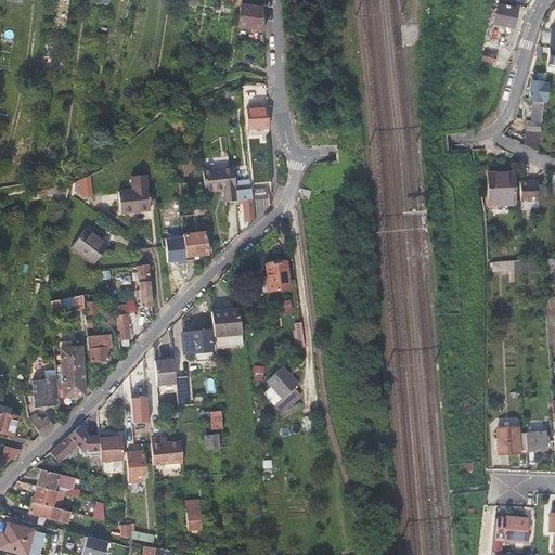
[(494,0),(492,0),(491,3),(498,5),(493,24),(513,27),(518,5),(508,3),(494,0)]
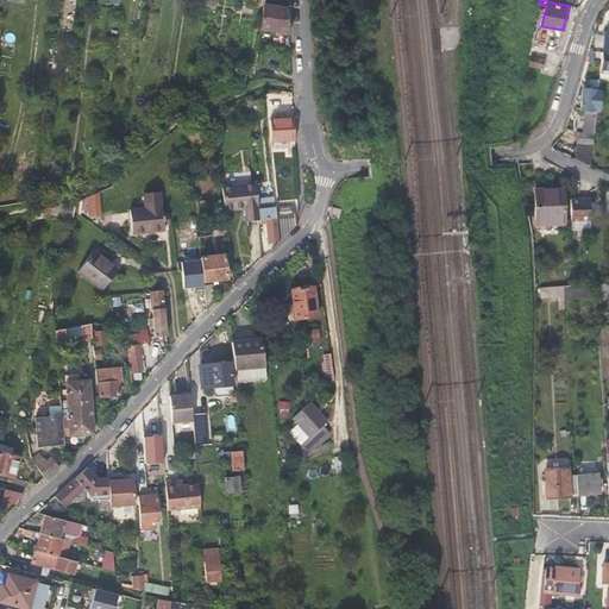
[(259,29),(288,32),(288,25),(287,7),(264,4),(259,29)]
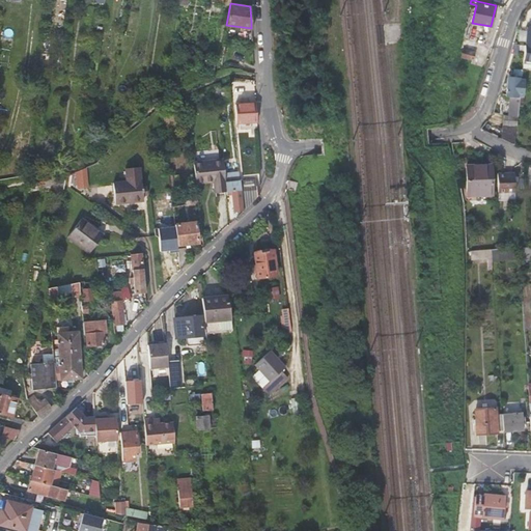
[(233,33),(226,32),(225,40),(232,42),(233,33)]
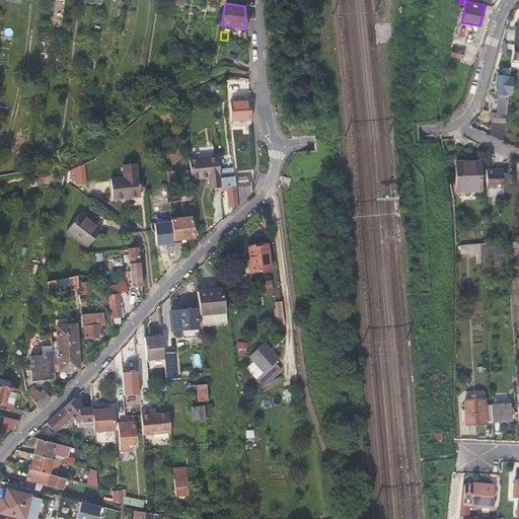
[(452,48),(450,56),(462,60),(464,51),(452,48)]
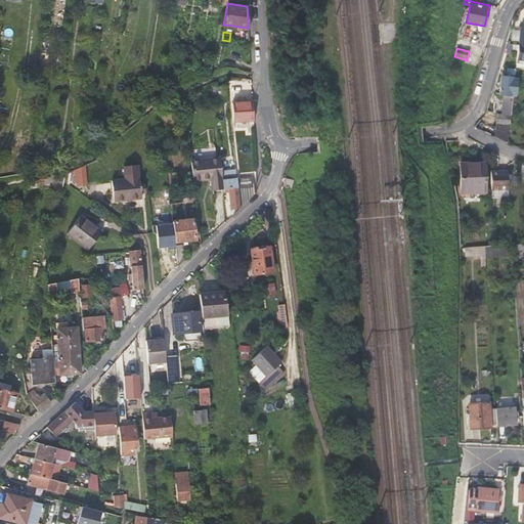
[(166,76),(164,92),(179,86),(166,76)]
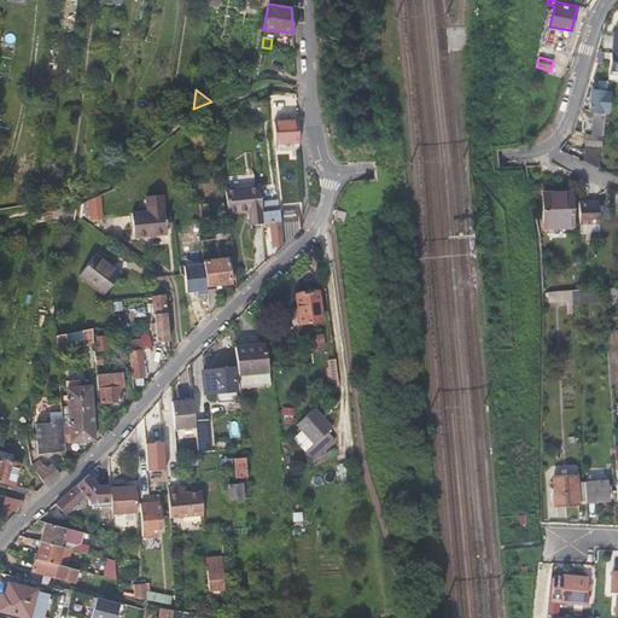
[(601,147),(604,114),(605,92),(590,91),(589,112),(594,112),(592,135),(587,135),(586,146),(601,147)]
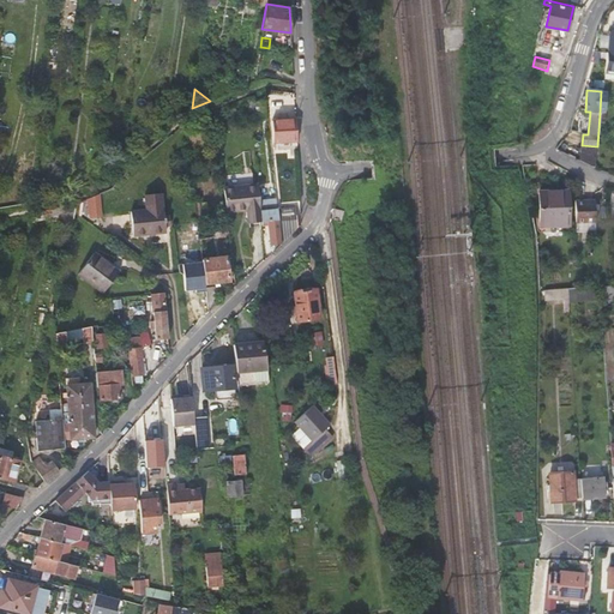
[(265,118),(263,101),(248,103),(251,120),(265,118)]
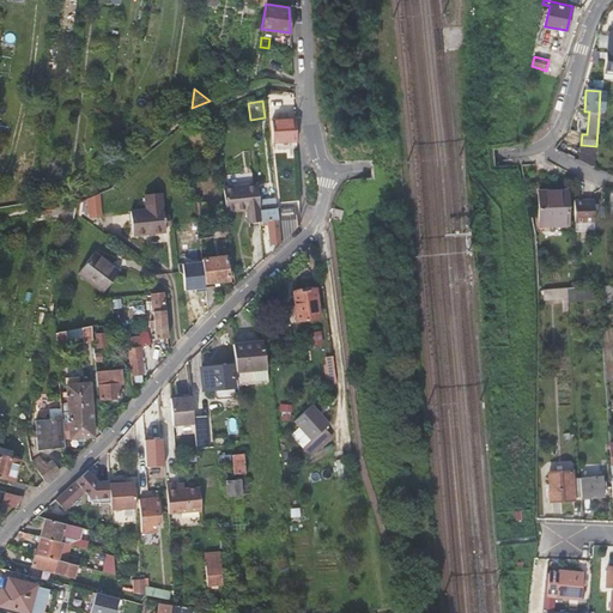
[(272,143),(296,141),(295,133),(295,119),(285,120),(285,111),(277,113),(277,120),(271,120),(272,143)]
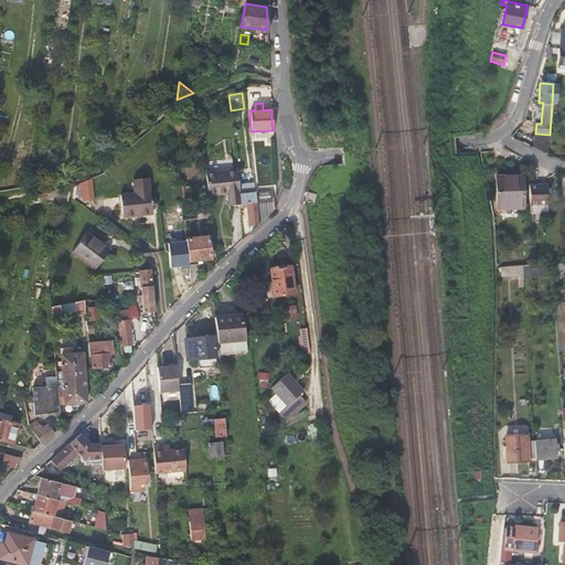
[(226,205),(241,204),(238,184),(236,170),(205,172),(208,195),(225,193),(226,205)]
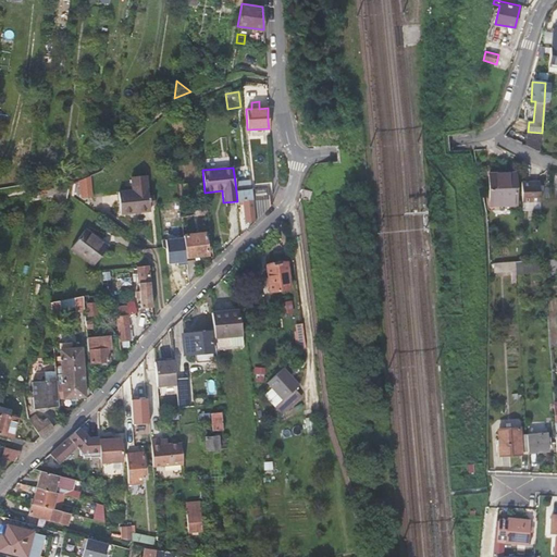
[(516,205),(516,174),(490,174),(491,206),(516,205)]
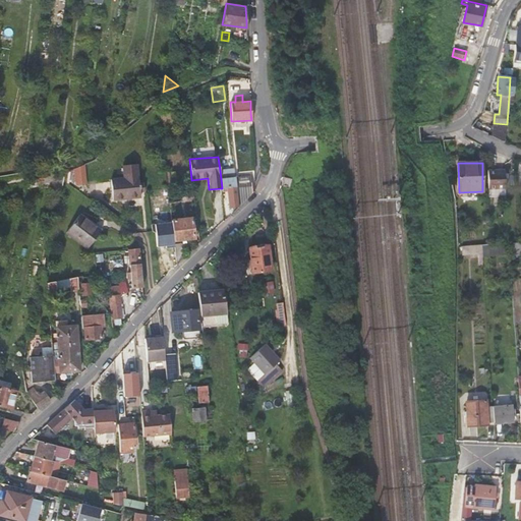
[(139,191),(138,183),(138,177),(137,165),(123,167),(124,178),(111,179),(113,199),(140,196),(139,191)]
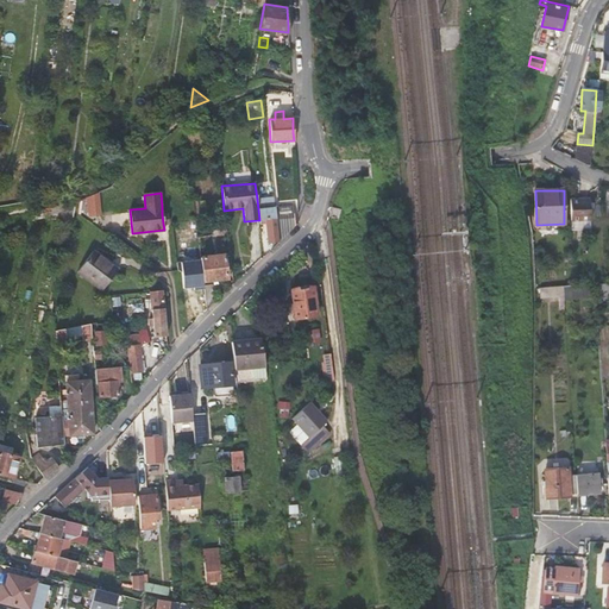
[(88,194),(89,215),(102,214),(101,194),(88,194)]
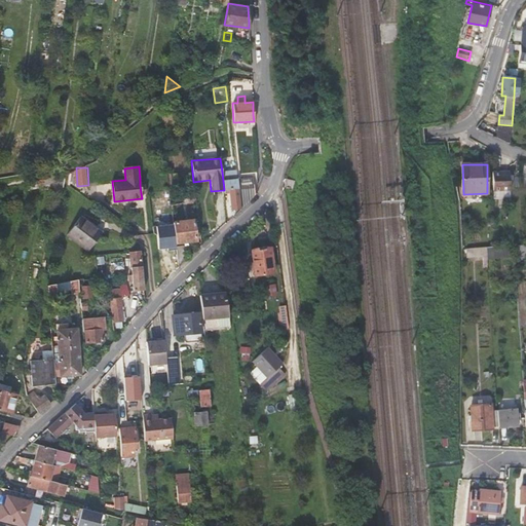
[(231,210),(240,209),(237,179),(236,171),(222,172),(224,190),(224,193),(229,193),(231,210)]
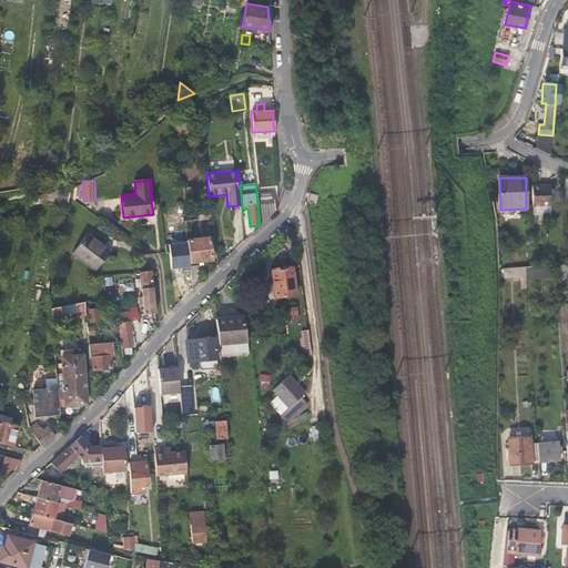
[(548,186),(531,186),(533,208),(549,206),(548,186)]
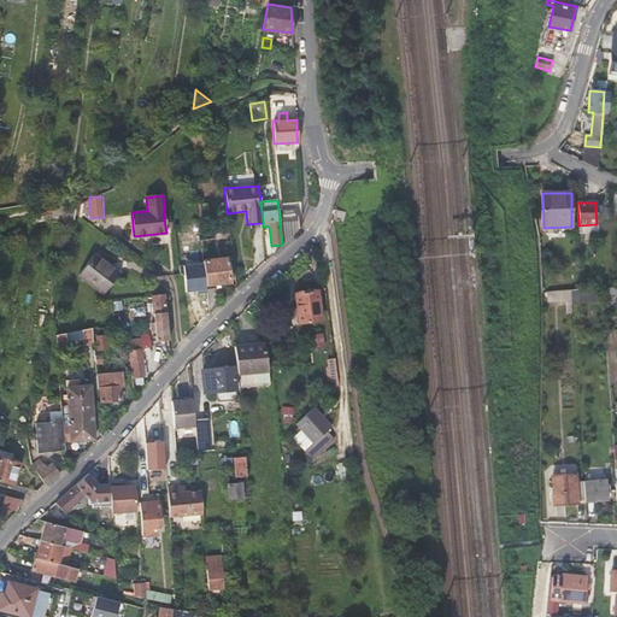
[(297,209),(278,210),(282,245),(288,240),(295,233),(298,230),(298,229),(297,209)]
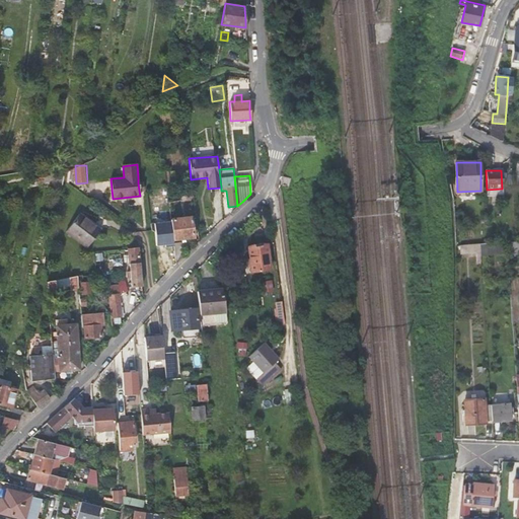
[(283,176),(281,184),(288,186),(290,178),(283,176)]
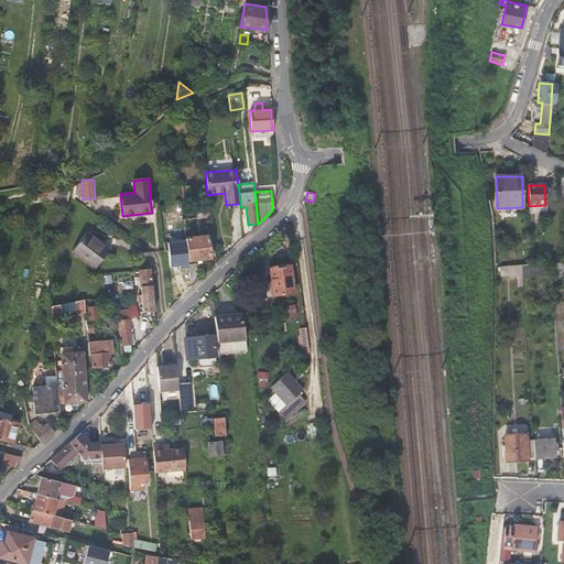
[(198,217),(209,216),(208,204),(197,205),(198,217)]
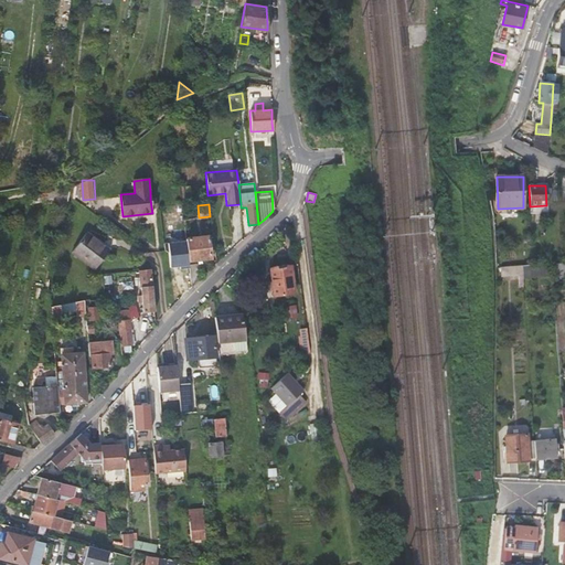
[(108,251),(91,236),(86,233),(72,252),(95,268),(108,251)]
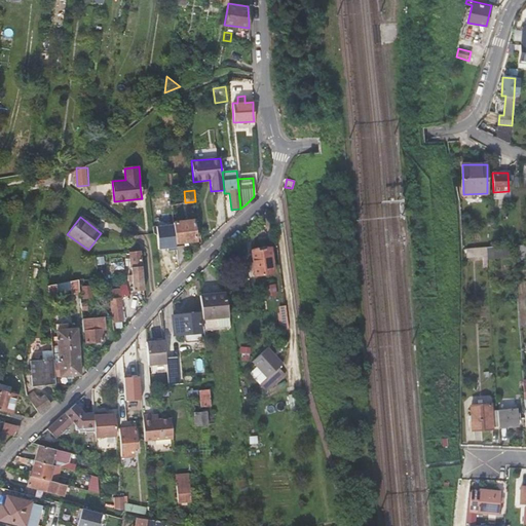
[(86,218),(84,220),(101,233),(103,231),(86,218)]
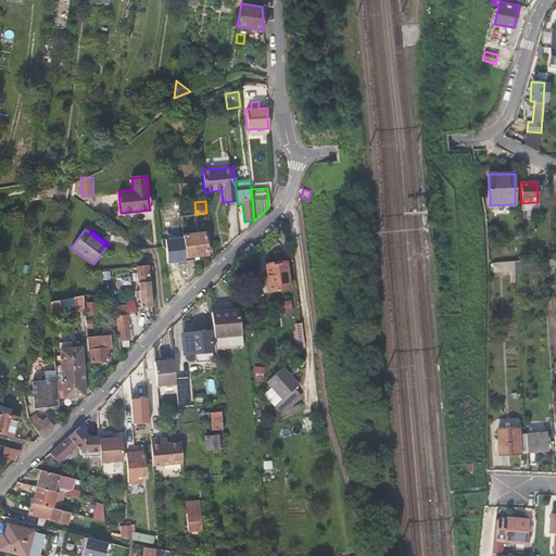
[(204,232),(182,235),(185,256),(206,254),(204,232)]
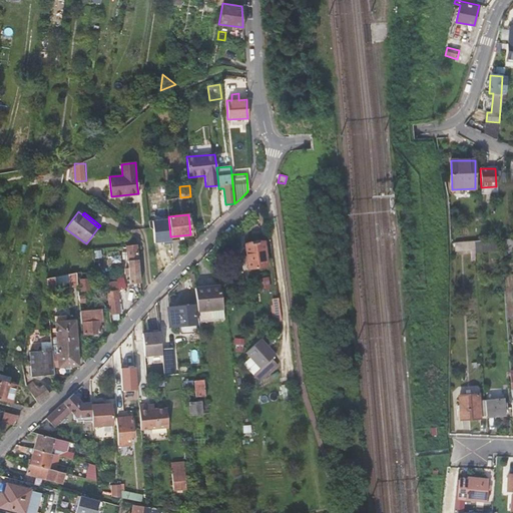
[(179,239),(171,239),(173,261),(181,253),(179,239)]
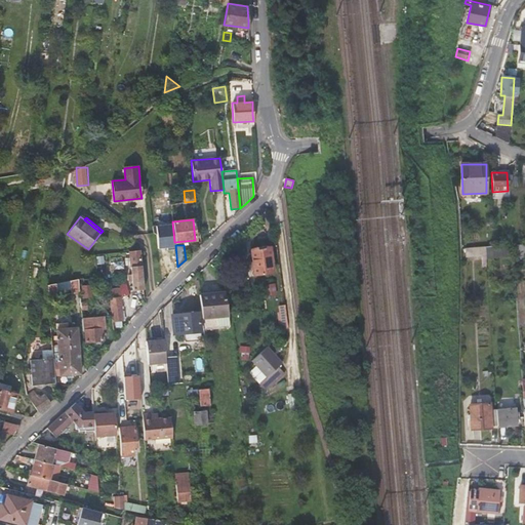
[(481,265),(486,265),(485,246),(460,248),(461,248),(463,248),(463,255),(466,255),(466,257),(481,256),(481,265)]
